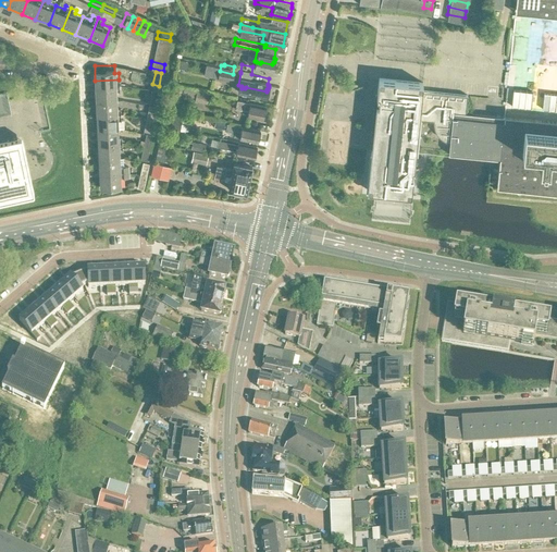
[(370,147),(367,184),(380,185),(411,188),(413,169),(411,169),(412,162),(413,162),(416,145),(419,113),(420,113),(433,114),(433,118),(434,121),(435,124),(436,127),(438,130),(442,133),(444,134),(447,135),(449,136),(452,136),(449,148),(490,152),(499,154),(496,182),(556,187),(556,114),(504,110),(504,112),(466,108),(467,89),(422,84),(423,76),(379,72),(376,87),(376,92),(379,92),(378,98),(375,98),(372,127),(371,145),(370,147)]
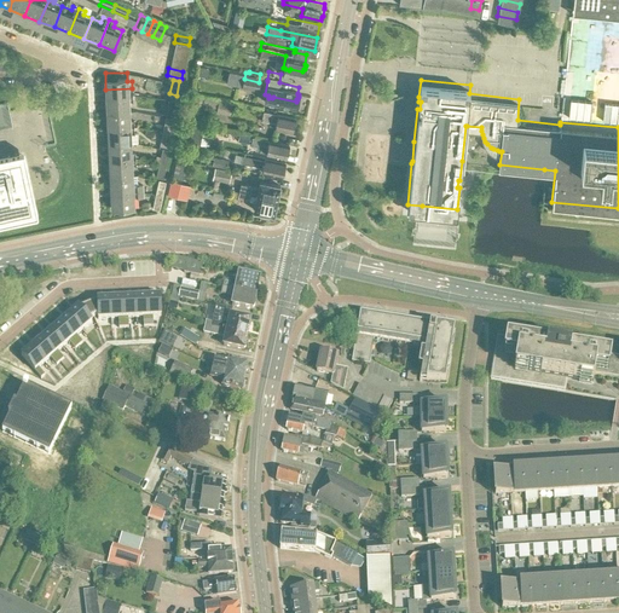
[(105,90),(106,105),(128,104),(128,94),(133,94),(132,88),(105,90)]
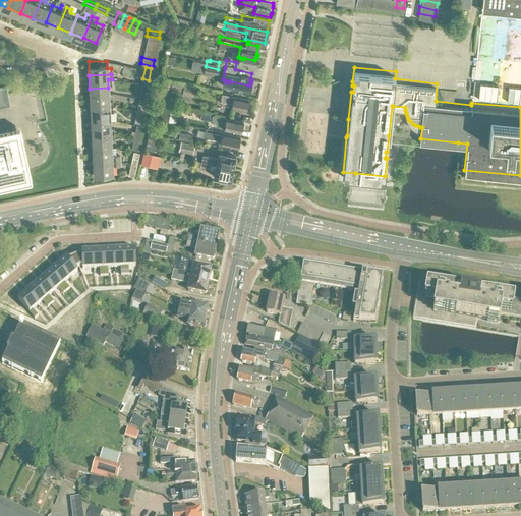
[(149,80),(142,78),(140,91),(146,92),(149,80)]
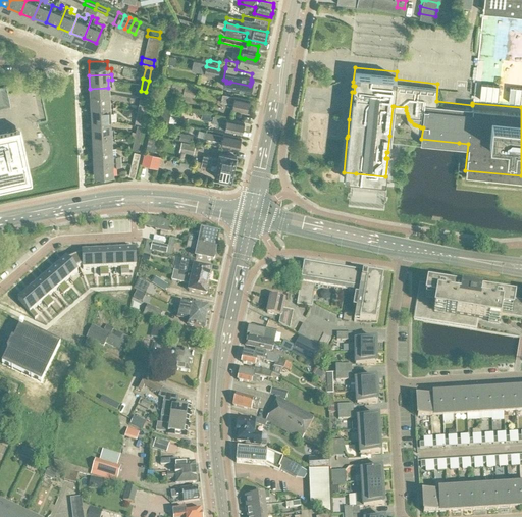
[(183,89),(194,92),(196,82),(185,79),(183,89)]
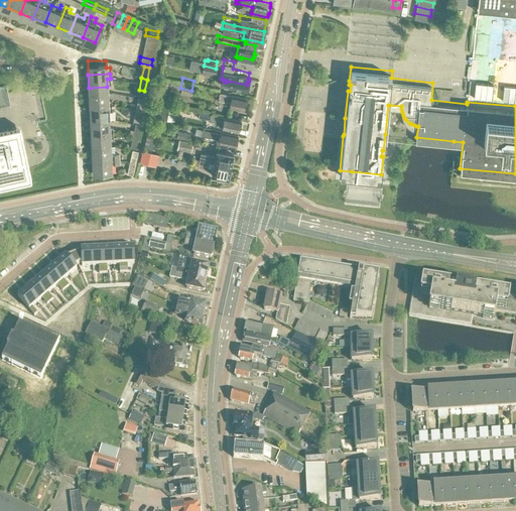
[(476,78),(474,93),(492,95),(494,80),(476,78)]
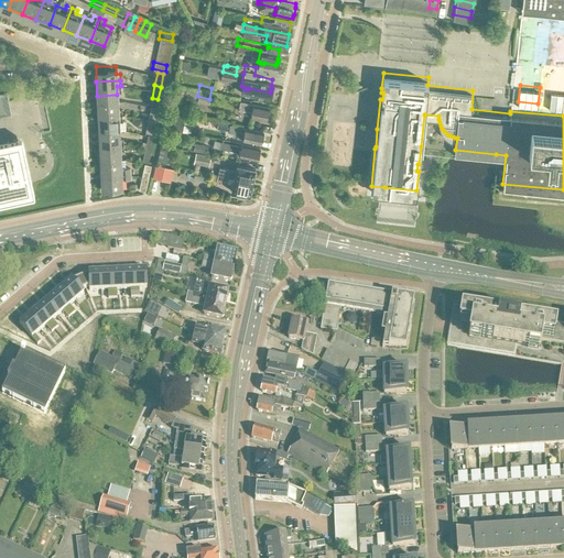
[(563,89),(551,88),(549,105),(563,106),(563,89)]
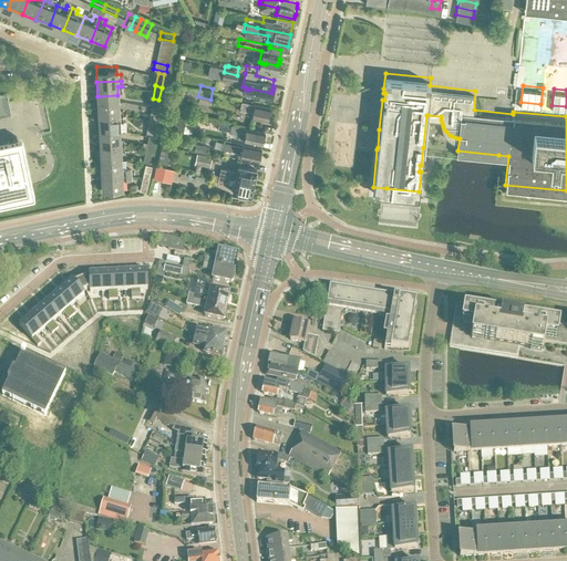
[(98,96),(99,111),(123,110),(123,104),(119,104),(117,95),(98,96)]
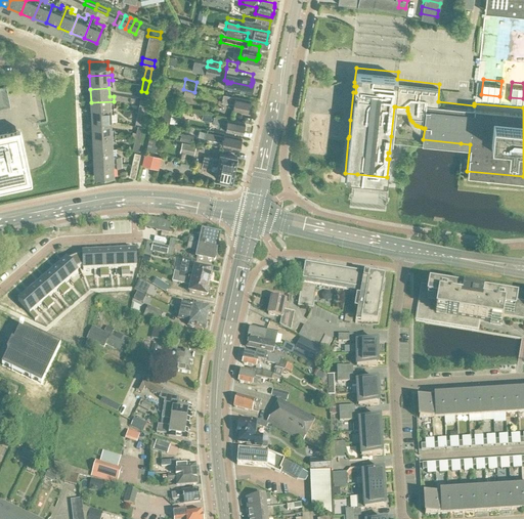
[(221,95),(233,98),(232,102),(247,105),(247,103),(248,102),(249,100),(248,99),(250,93),(223,88),(221,95)]
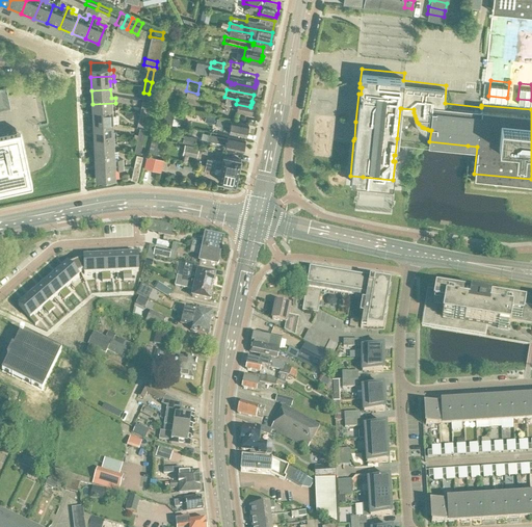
[(142,95),(140,107),(145,108),(149,96),(142,95)]
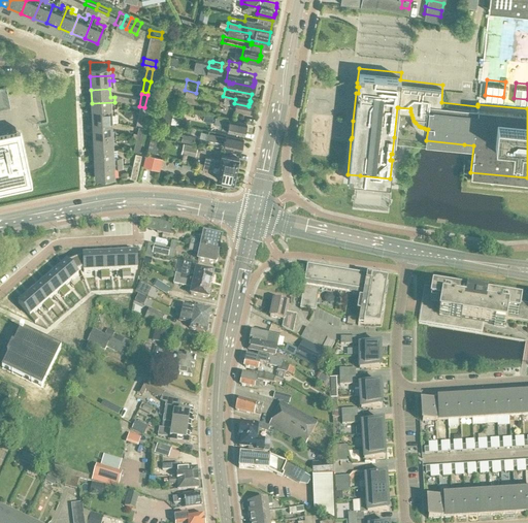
[(165,100),(163,115),(171,117),(173,106),(178,108),(179,103),(165,100)]
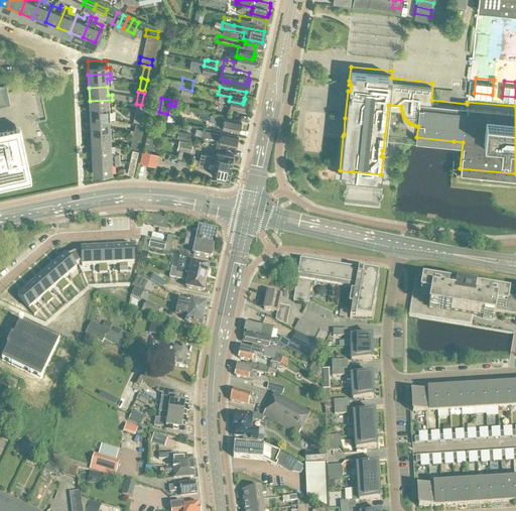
[(90,101),(90,115),(109,114),(114,113),(114,105),(112,105),(112,100),(90,101)]
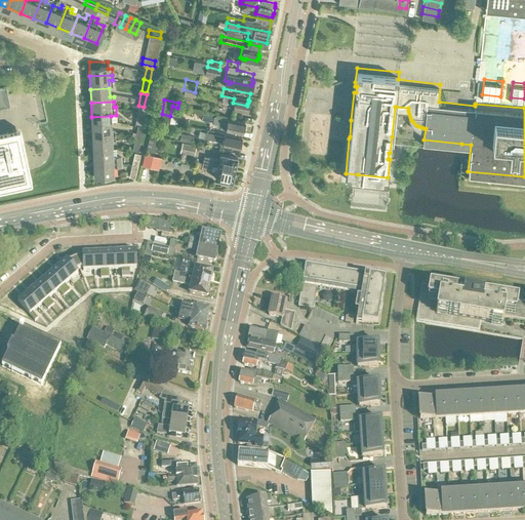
[(187,103),(186,109),(198,112),(199,106),(187,103)]
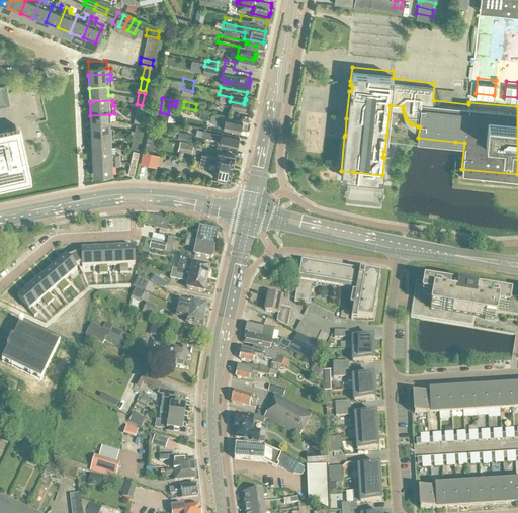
[(142,105),(137,104),(134,116),(140,117),(142,105)]
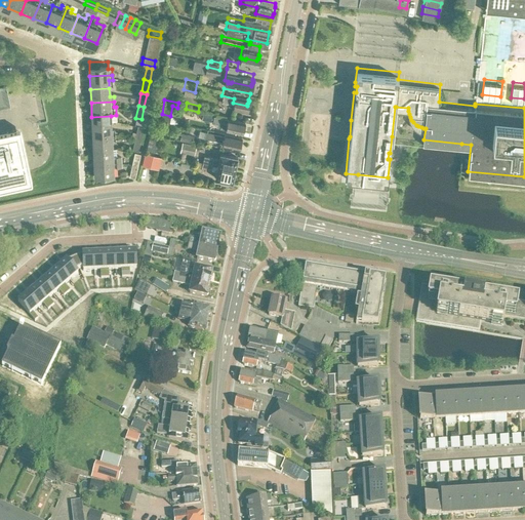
[(226,123),(242,127),(243,125),(244,123),(244,120),(244,117),(213,110),(212,116),(227,119),(226,123)]
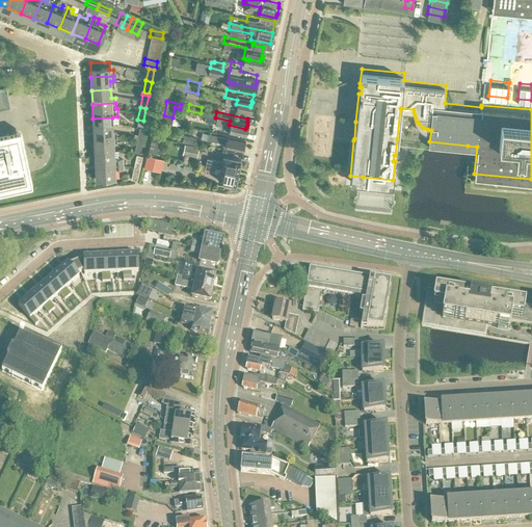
[(92,119),(94,132),(116,131),(116,125),(112,125),(112,117),(92,119)]
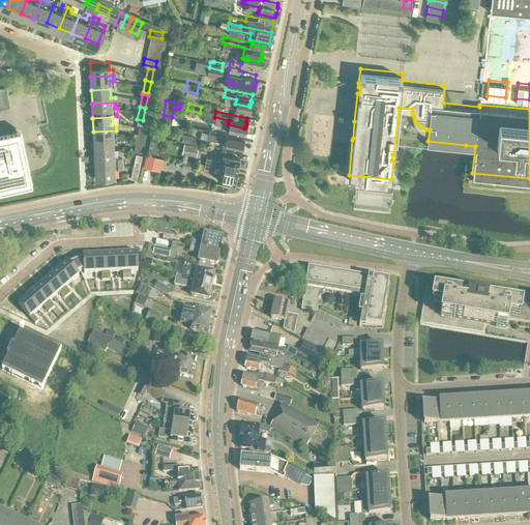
[(139,121),(137,134),(142,135),(145,122),(139,121)]
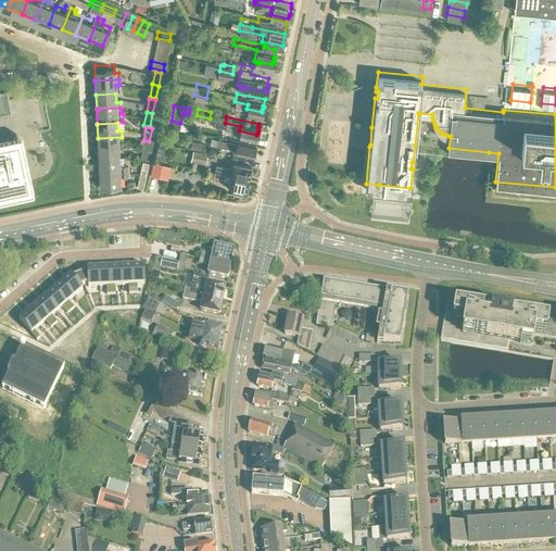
[(171,138),(172,130),(161,128),(160,136),(171,138)]
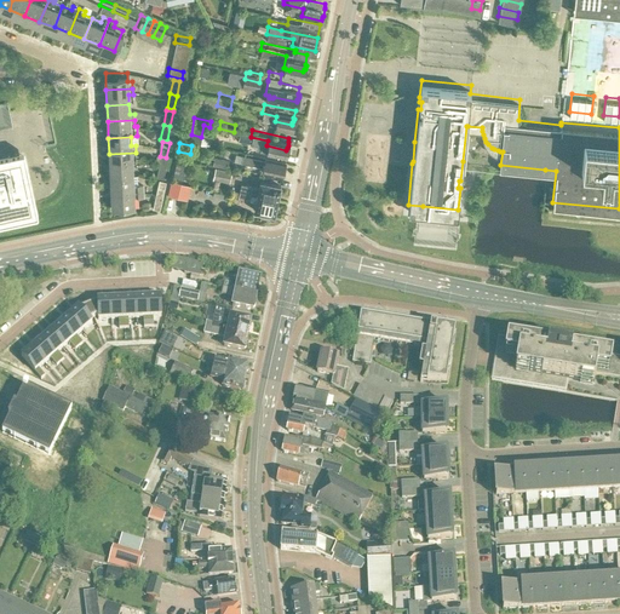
[(0,217),(36,210),(38,210),(38,208),(26,148),(24,147),(23,145),(0,150),(0,217)]
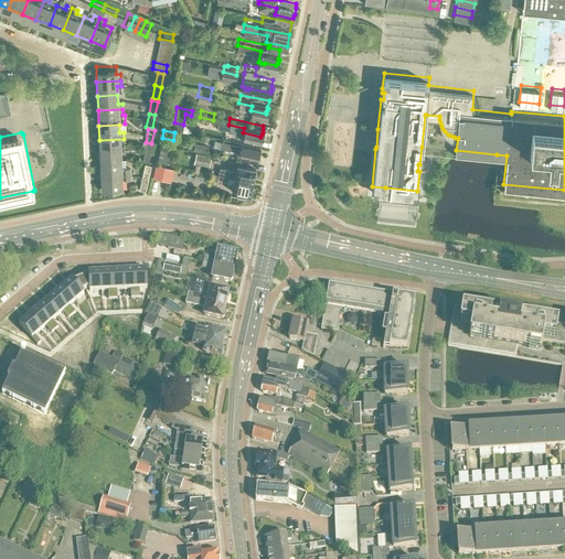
[(259,149),(258,148),(260,141),(242,137),(241,140),(221,136),(220,142),(240,147),(238,150),(257,154),(258,150),(259,149)]
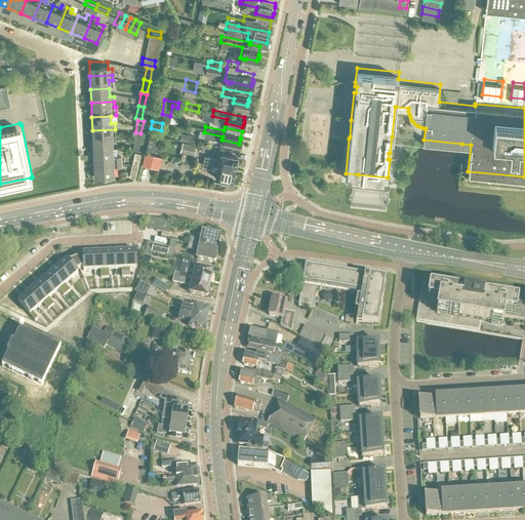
[(179,134),(192,137),(194,130),(182,127),(179,134)]
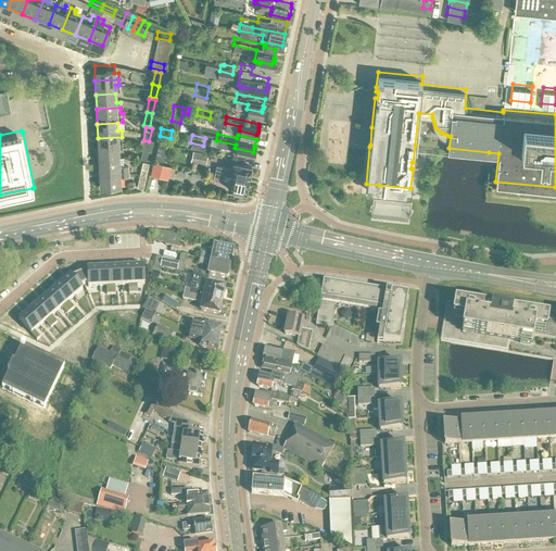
[(98,138),(98,152),(118,151),(118,142),(122,142),(122,137),(98,138)]
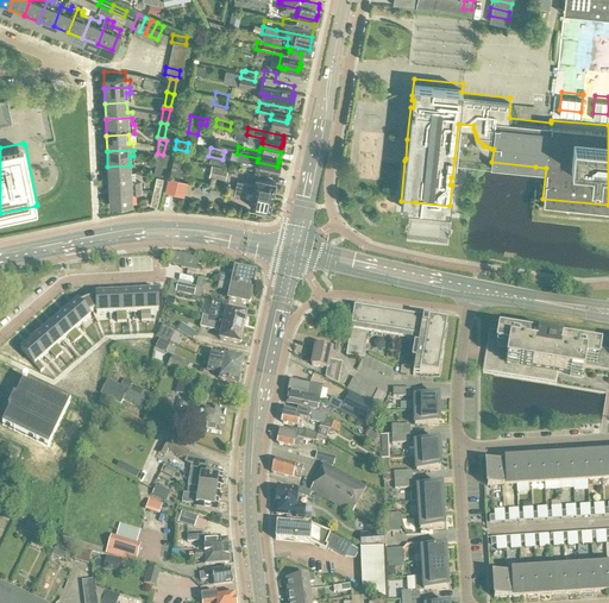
[(181,162),(183,151),(174,150),(170,168),(186,171),(188,164),(181,162)]
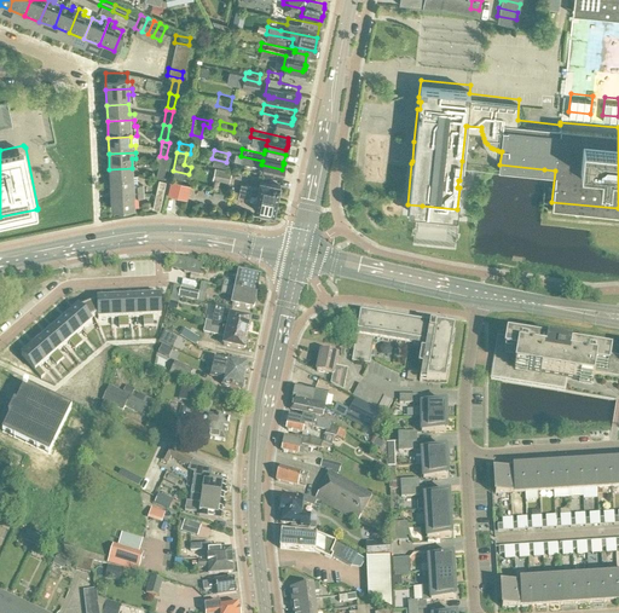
[(166,157),(160,156),(156,171),(163,172),(166,157)]
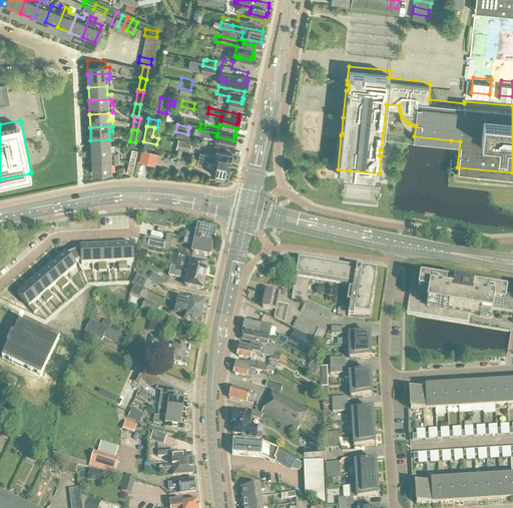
[(176,142),(189,145),(191,136),(178,133),(176,142)]
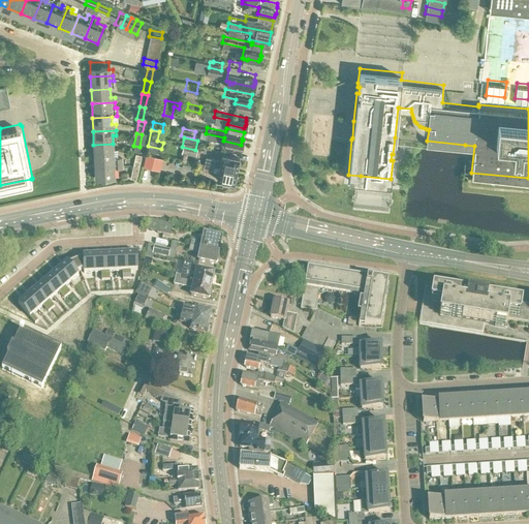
[(93,145),(94,158),(123,157),(122,152),(117,152),(117,144),(113,145),(113,144),(93,145)]
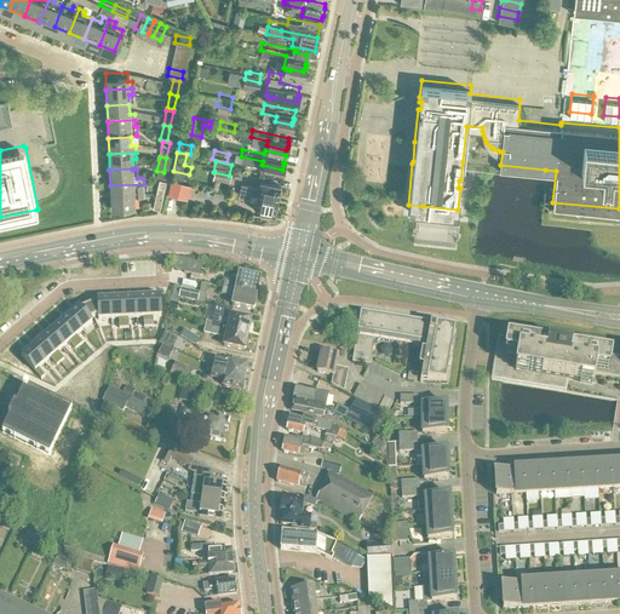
[(159,173),(156,188),(162,189),(166,174),(159,173)]
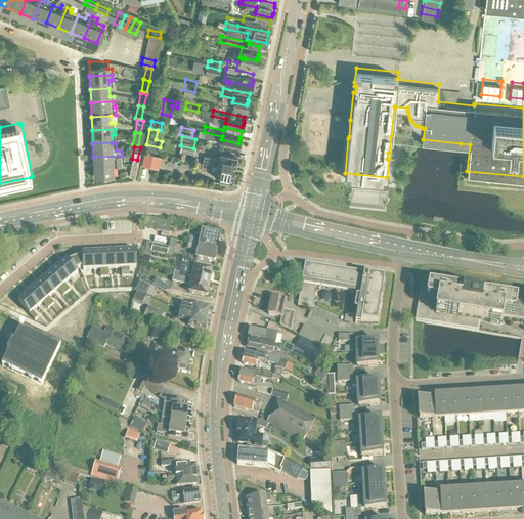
[(141,159),(158,163),(161,152),(144,147),(141,159)]
